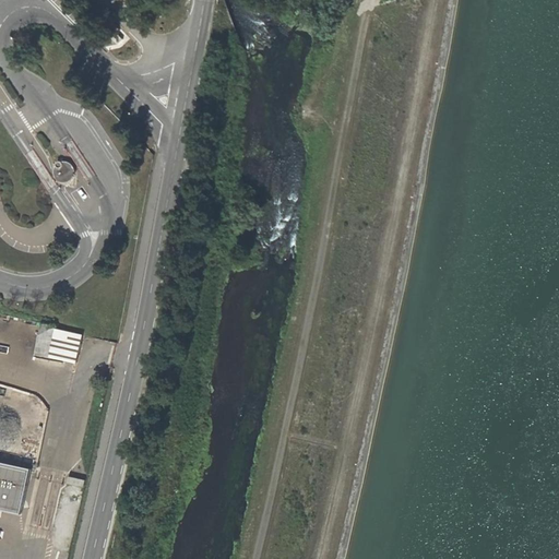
[(62,179),(68,180),(72,178),(75,174),(75,167),(69,163),(64,157),(58,161),(60,166),(58,169),(59,175),(62,179)]
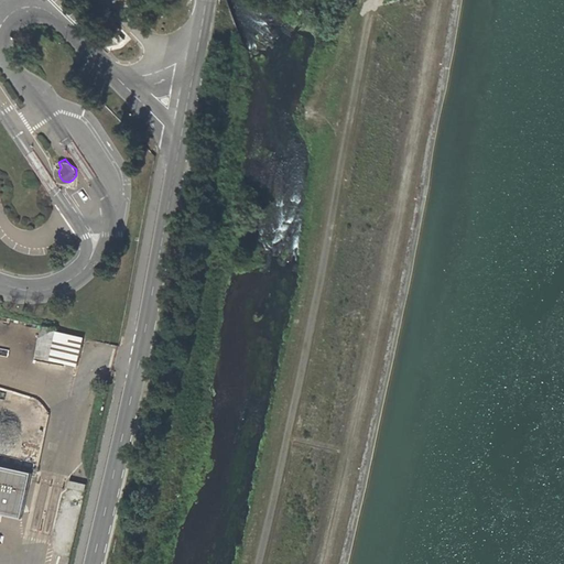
[(49,360),(76,367),(79,354),(83,338),(55,332),(49,360)]
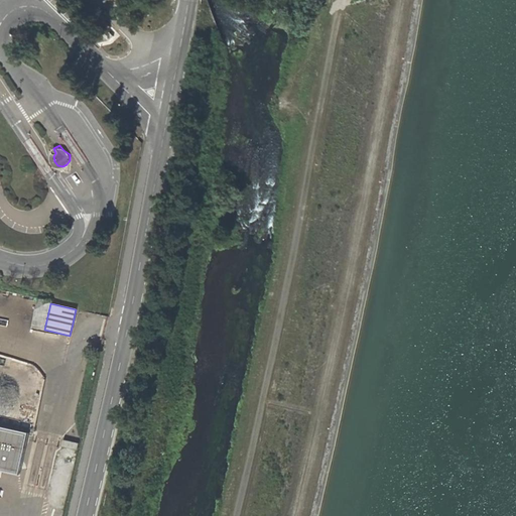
[(0,424),(0,438),(19,441),(18,444),(28,445),(31,430),(0,424)]
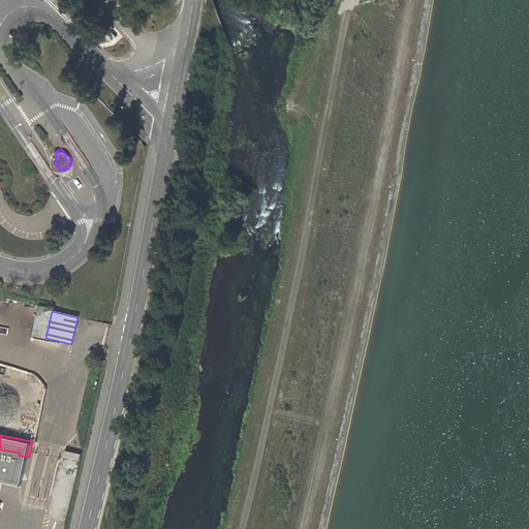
[(63,458),(80,462),(81,456),(64,453),(63,458)]
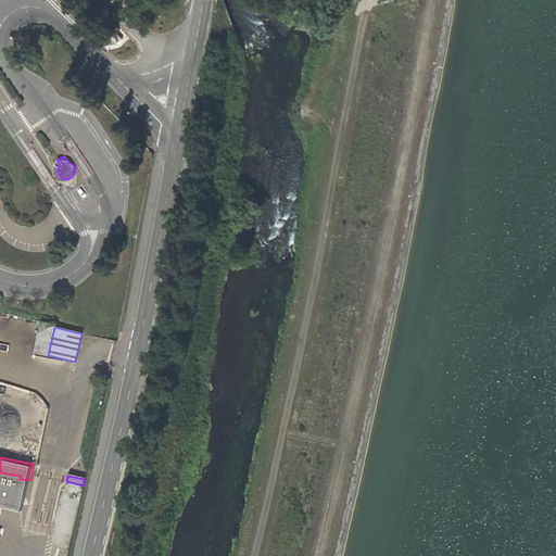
[(55,517),(73,520),(78,491),(65,489),(61,509),(58,509),(55,517)]
